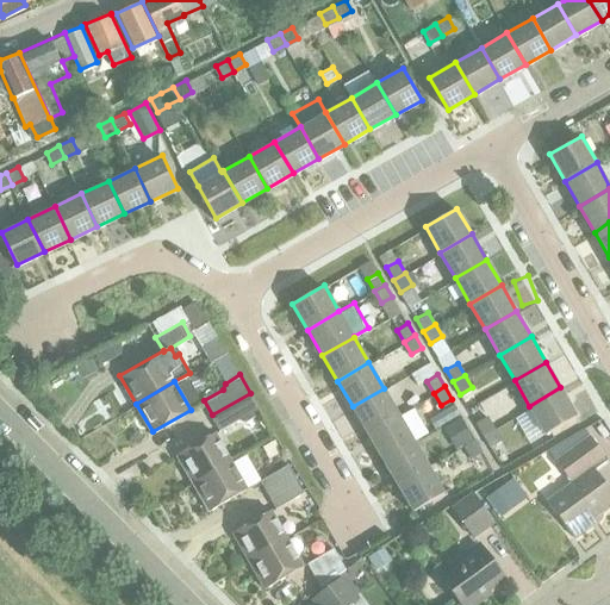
[(560,387),(529,406),(545,432),(576,413),(560,387)]
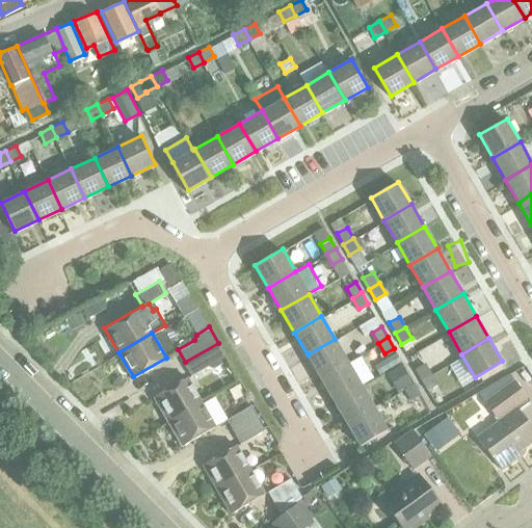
[(308,354),(320,377),(347,361),(335,339),(308,354)]
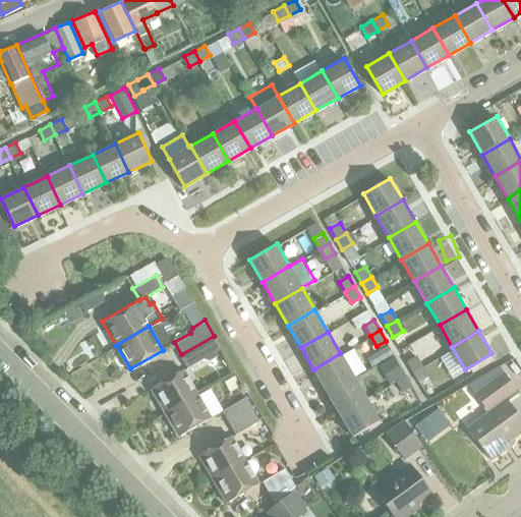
[(214,336),(181,354),(187,366),(204,357),(210,358),(223,351),(214,336)]
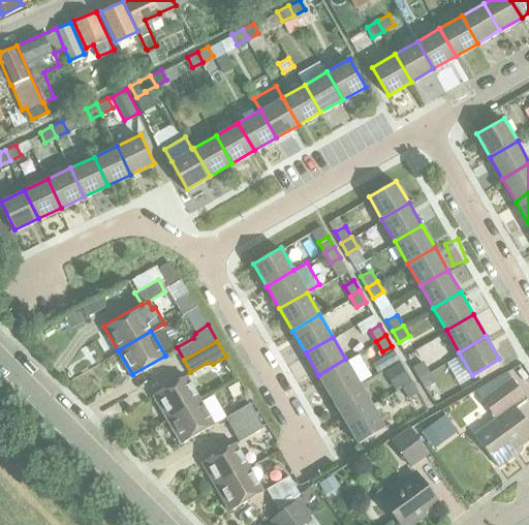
[(354,353),(366,376),(376,371),(364,348),(354,353)]
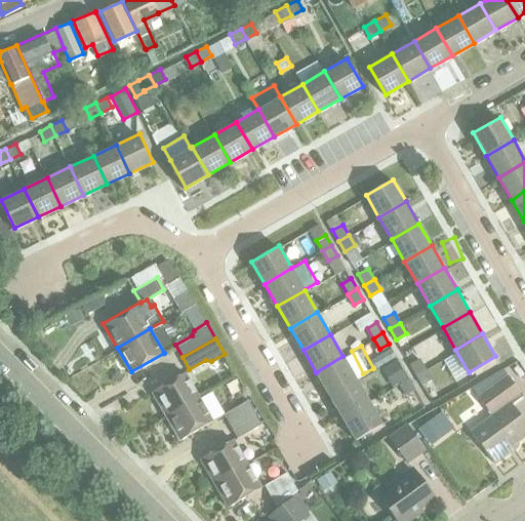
[(448,355),(436,361),(442,372),(454,366),(448,355)]
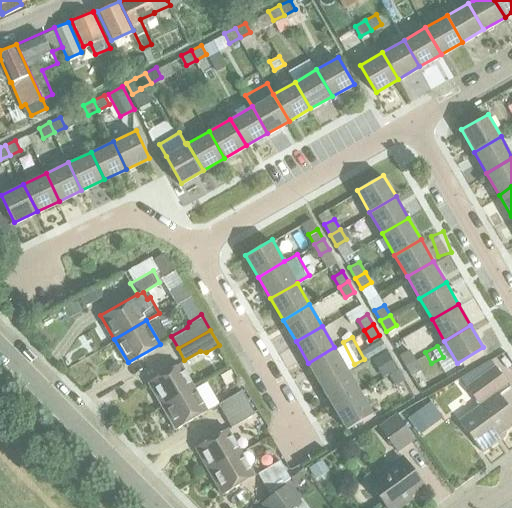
[(308,363),(321,384),(347,368),(334,347),(308,363)]
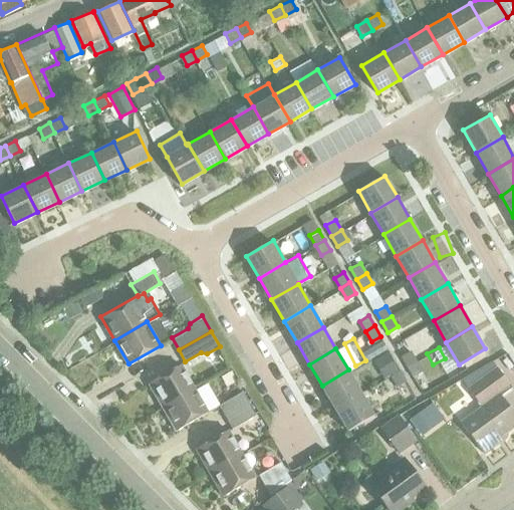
[(401,354),(407,364),(417,359),(411,349),(401,354)]
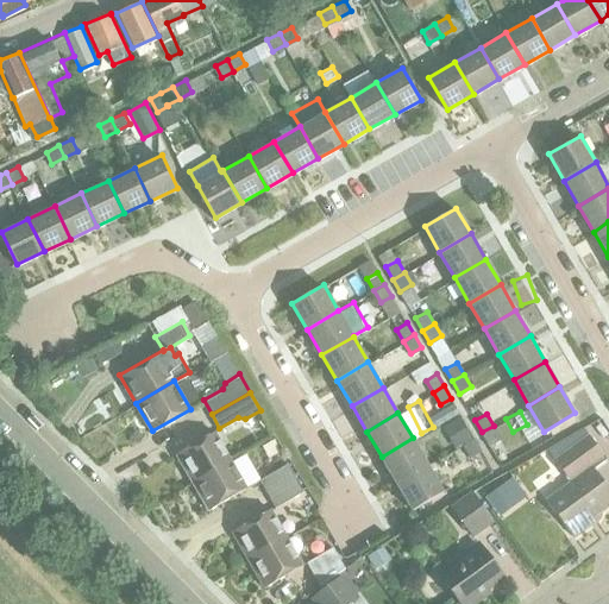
[(459,415),(443,425),(456,447),(463,442),(472,436),(459,415)]
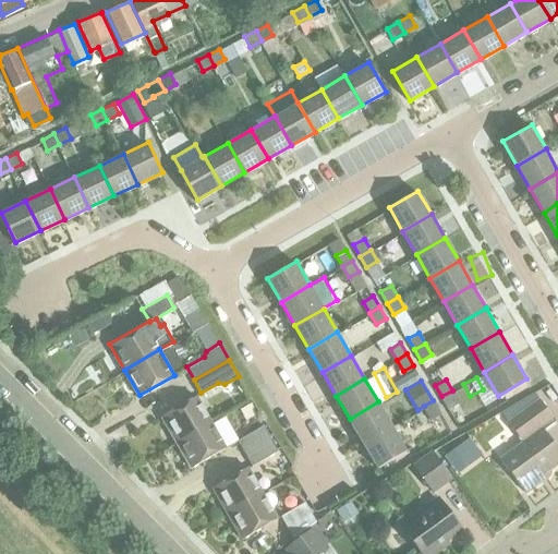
[(459,401),(452,390),(441,396),(448,408),(459,401)]
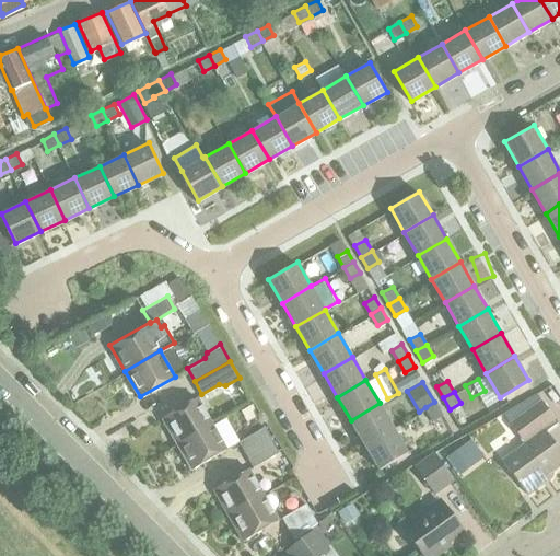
[(162,416),(176,442),(212,421),(197,396),(162,416)]
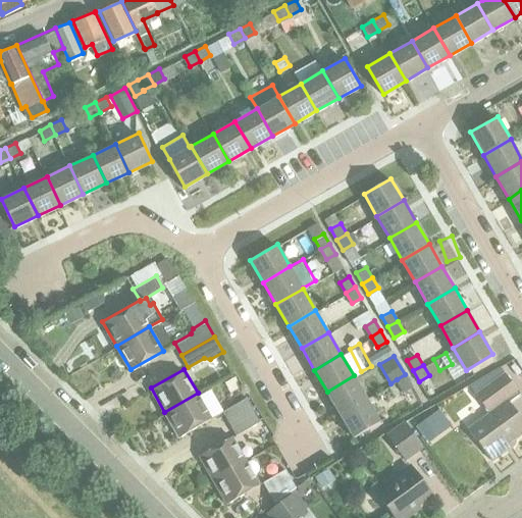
[(475,393),(489,412),(468,427),(489,457),(505,447),(503,443),(521,428),(521,417),(509,400),(520,392),(506,371),(475,393)]
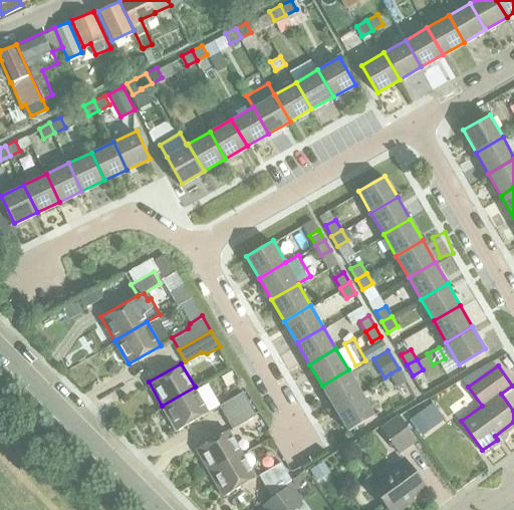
[(406,379),(400,368),(391,373),(397,385),(406,379)]
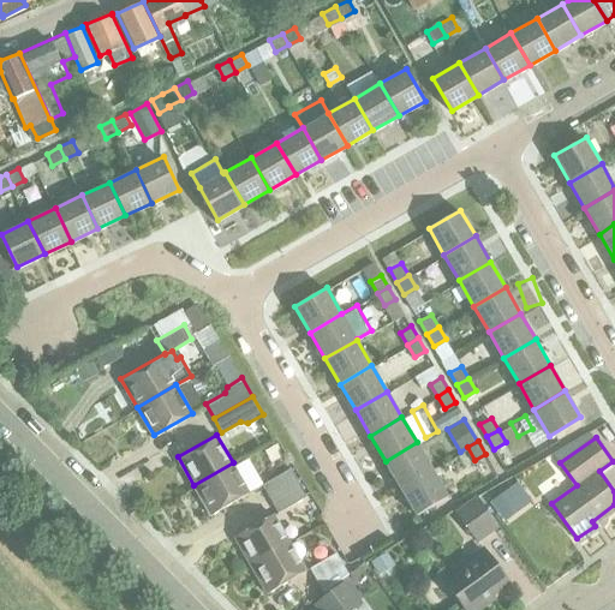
[(386,461),(400,486),(433,468),(417,442),(386,461)]
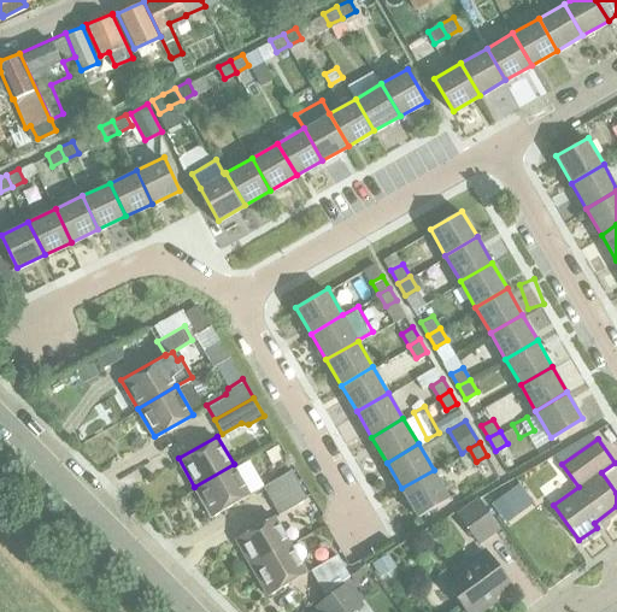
[(234,464),(194,487),(211,515),(250,493),(234,464)]
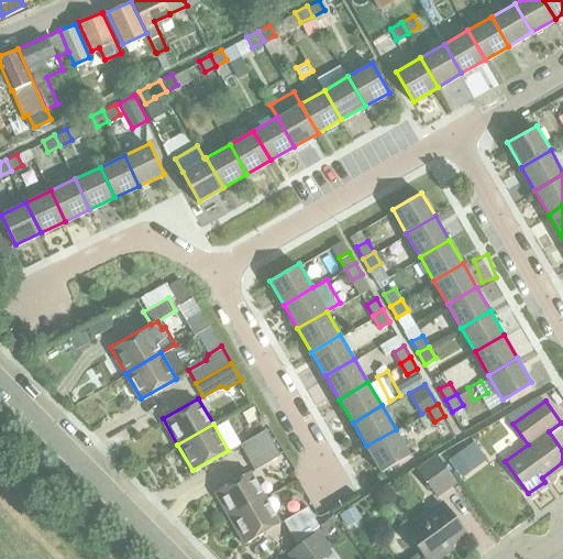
[(240,442),(247,455),(273,440),(265,427),(240,442)]
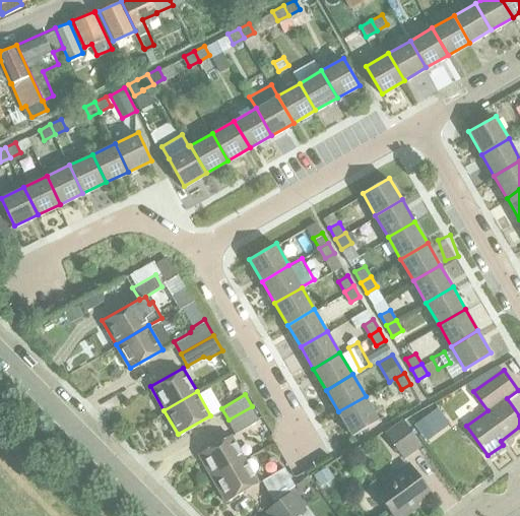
[(366,396),(338,411),(351,434),(378,418),(366,396)]
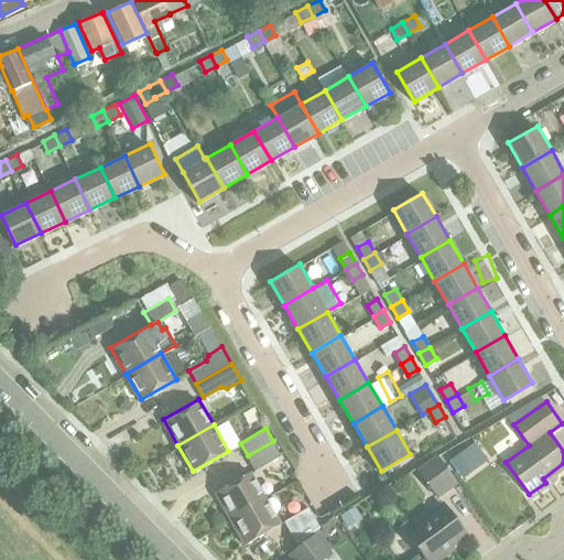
[(480,435),(455,456),(468,473),(494,452),(480,435)]
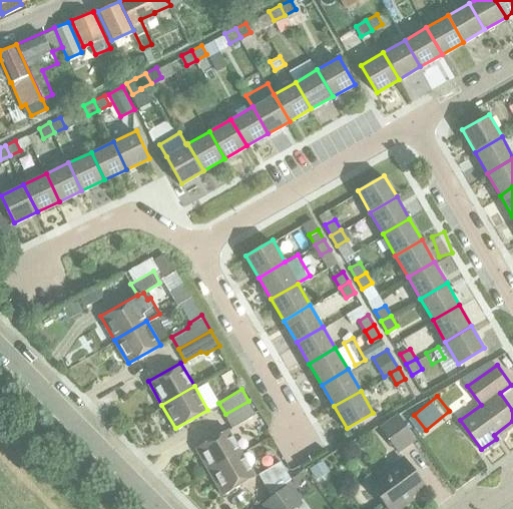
[(248,401),(225,414),(231,426),(255,412),(248,401)]
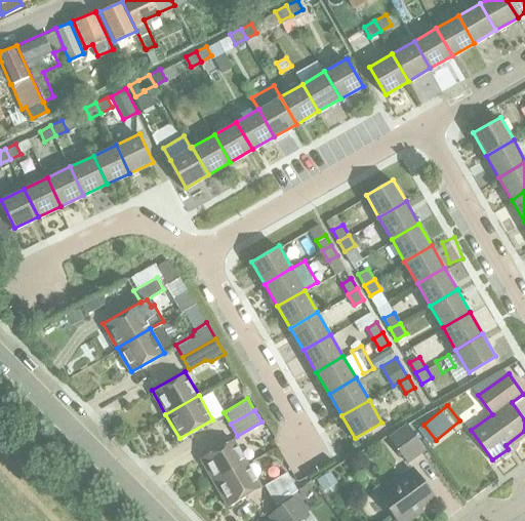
[(390,435),(407,461),(423,448),(406,424),(390,435)]
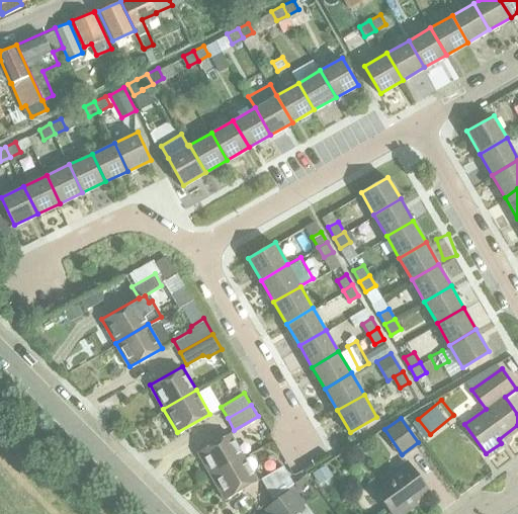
[(197,450),(210,475),(244,455),(230,432),(197,450)]
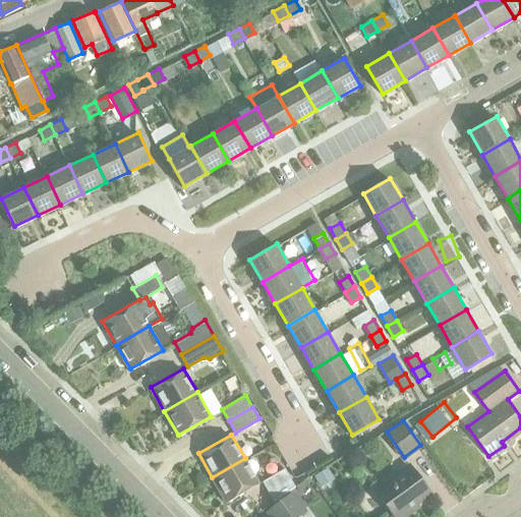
[(245,458),(212,477),(226,501),(258,482),(245,458)]
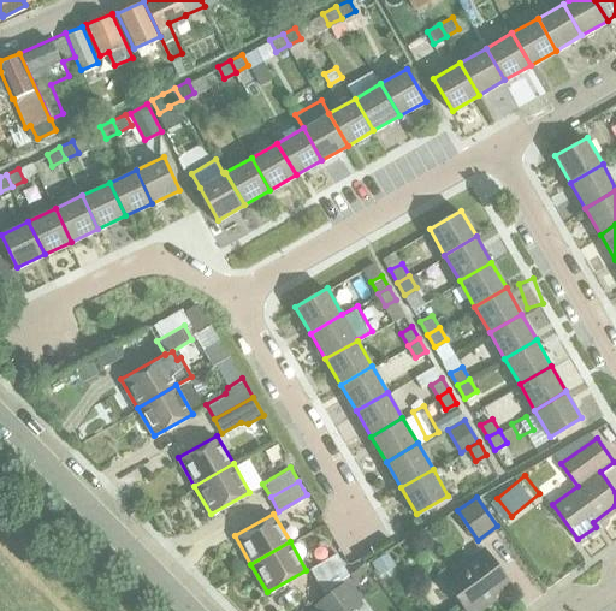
[(508,580),(485,550),(444,579),(467,610),(471,610),(495,594),(492,592),(508,580)]
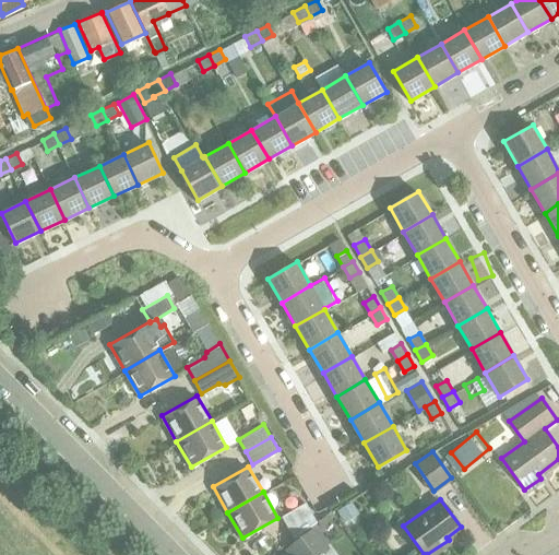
[(281,515),(294,536),(317,520),(306,500),(281,515)]
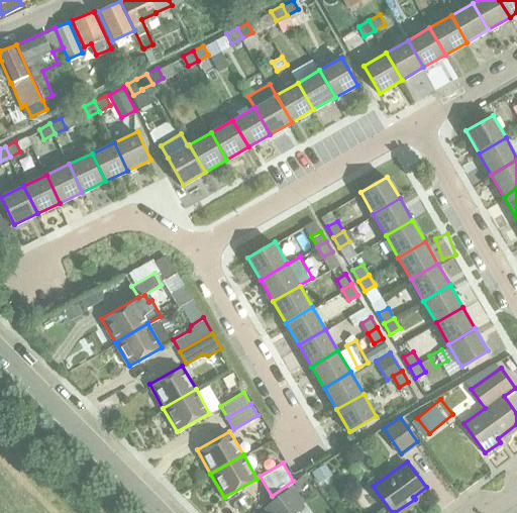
[(293,481),(297,486),(308,476),(305,472),(293,481)]
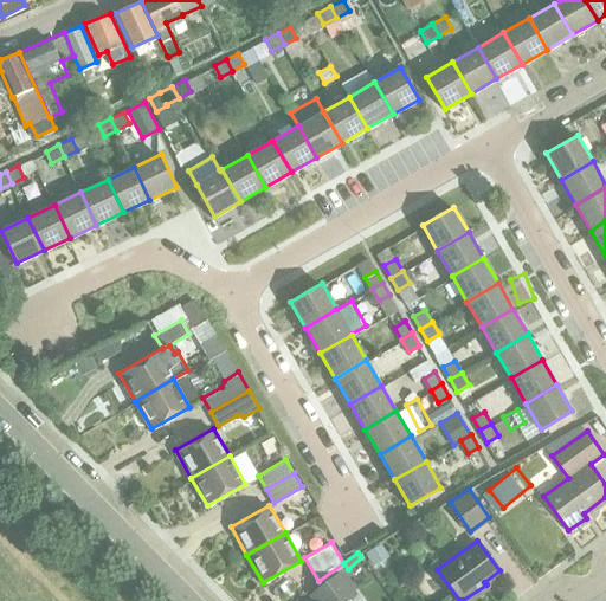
[(342,600),(355,593),(340,572),(311,593),(317,600),(342,600)]
